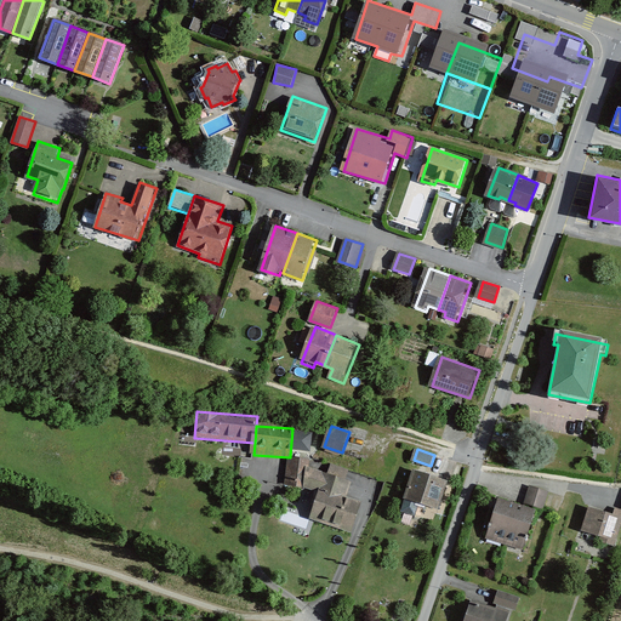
[(307,459),(290,457),(288,485),(305,486),(307,466),(307,459)]
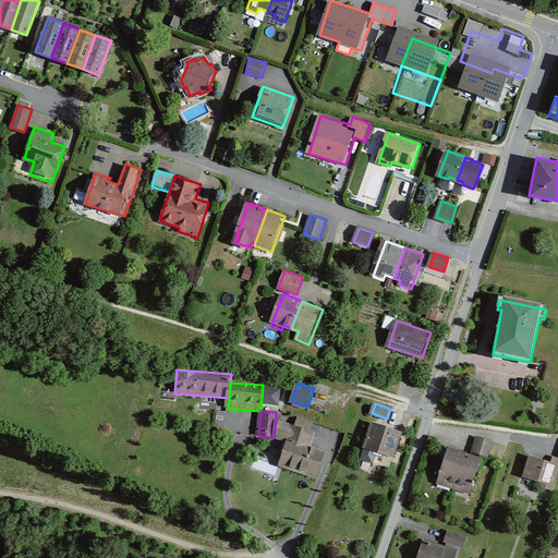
[(276,419),(274,437),(288,441),(279,464),(314,477),(324,452),(313,448),(317,435),(276,419)]
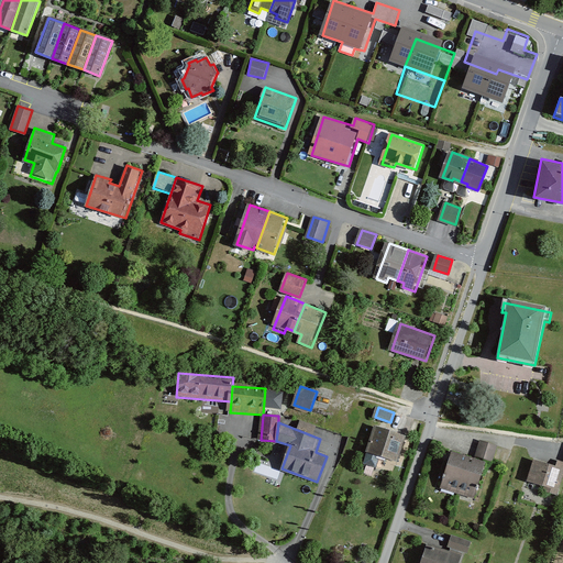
[(404,435),(375,427),(367,451),(396,461),(404,435)]
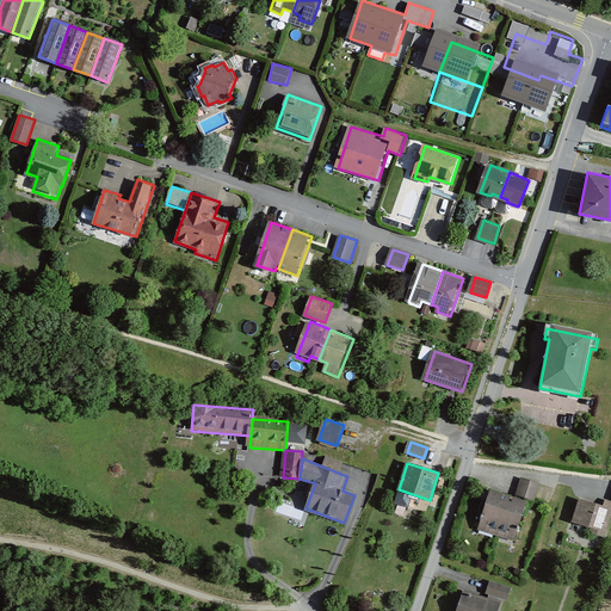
[(524,480),(519,497),(535,501),(541,485),(524,480)]
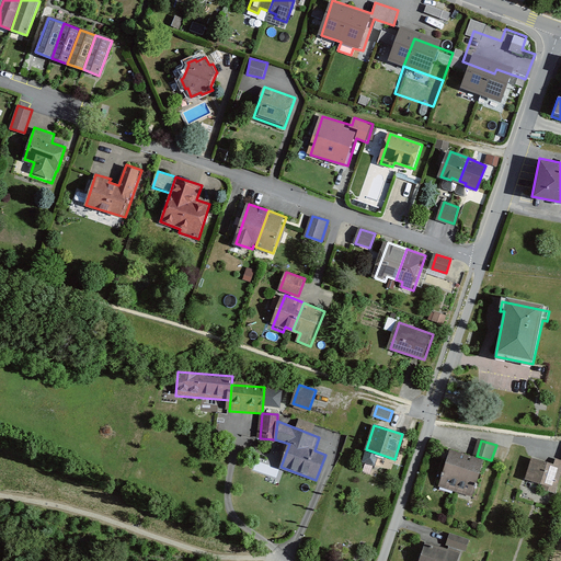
[(483,461),(451,450),(441,482),(473,493),(483,461)]
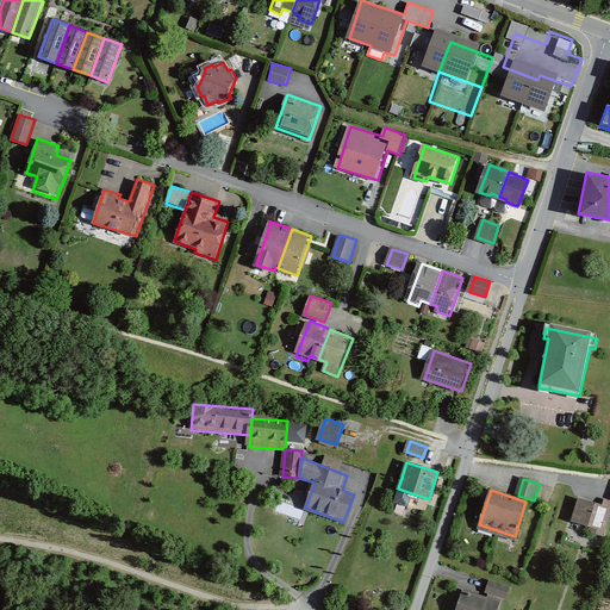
[(609,511),(609,509),(580,499),(571,523),(602,535),(609,511)]
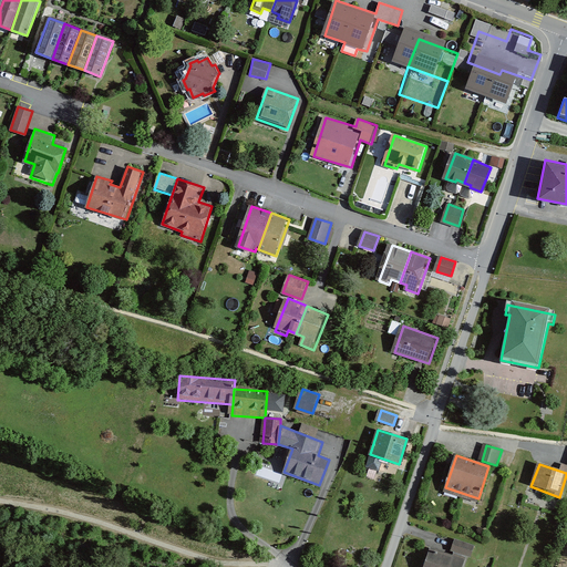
[(454,538),(450,552),(471,558),(474,546),(454,538)]
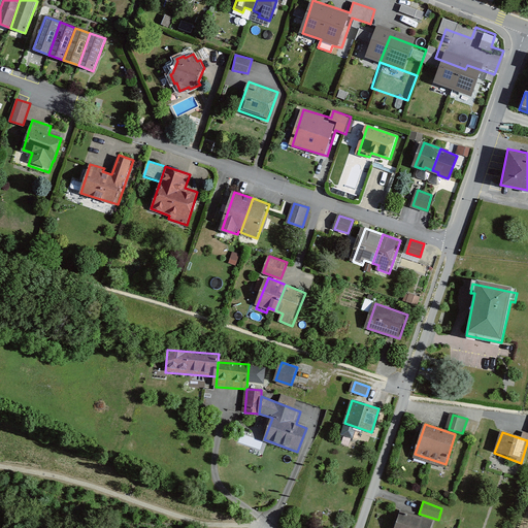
[(431,527),(433,521),(400,509),(394,527),(431,527)]
